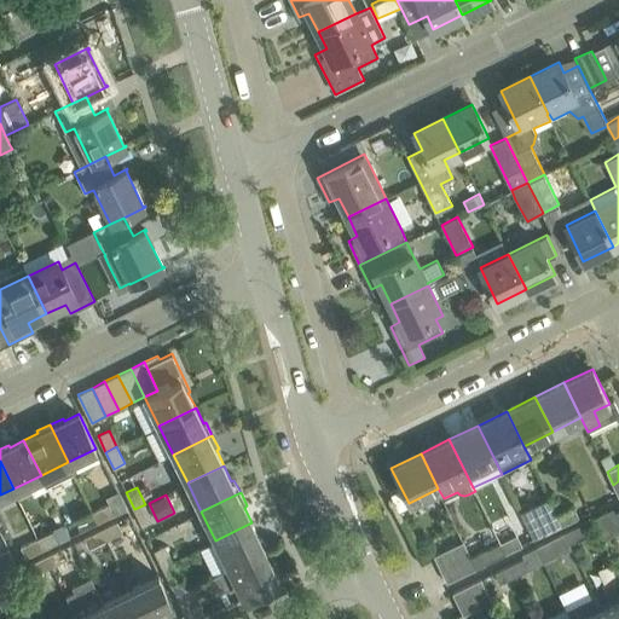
[(92,513),(98,522),(114,515),(109,504),(92,513)]
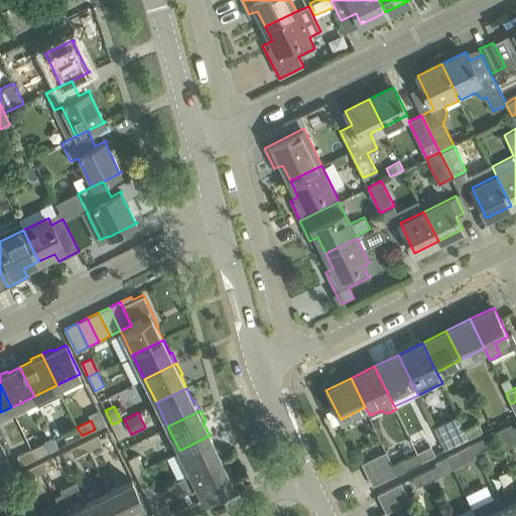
[(121,420),(112,424),(118,438),(127,433),(121,420)]
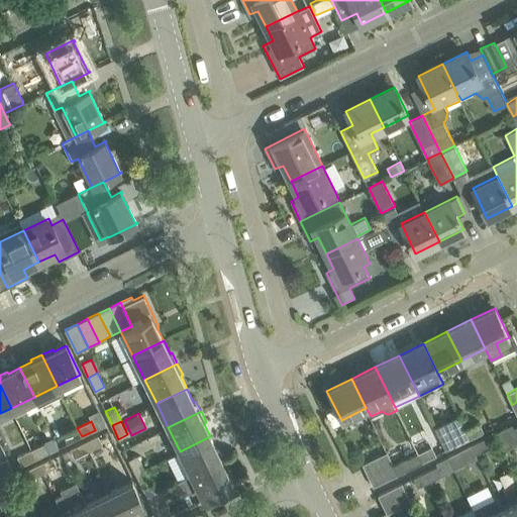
[(466,430),(470,439),(485,433),(480,423),(466,430)]
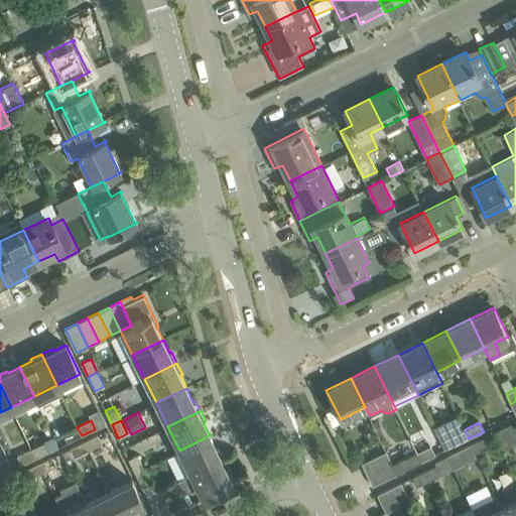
[(515,442),(515,425),(513,427),(511,424),(494,432),(503,450),(515,442)]
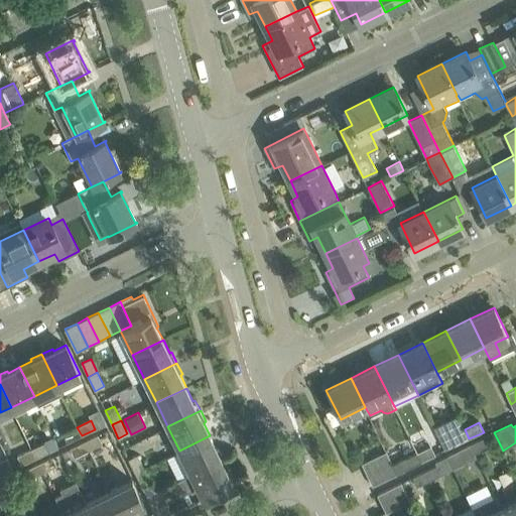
[(68,442),(82,435),(77,427),(63,433),(68,442)]
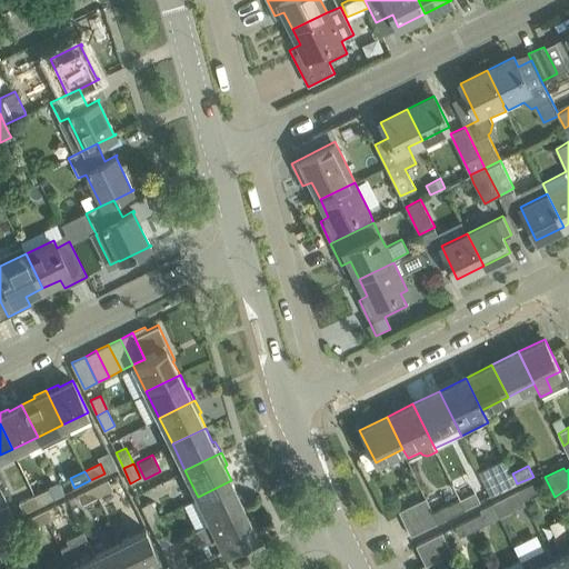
[(502,491),(517,483),(512,473),(497,481),(502,491)]
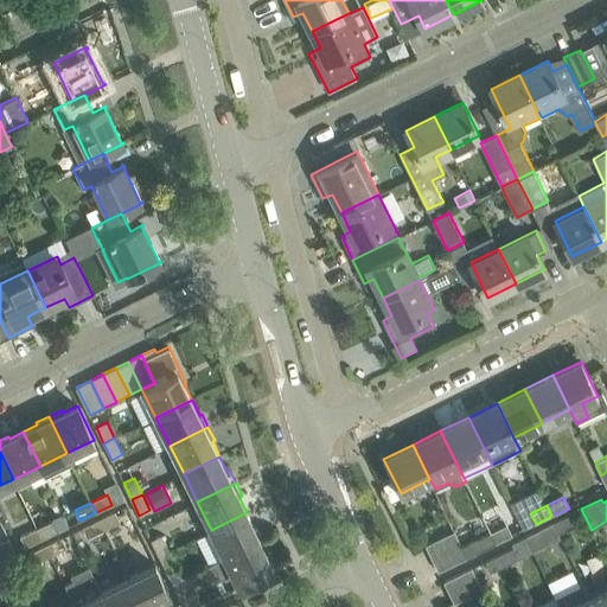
[(98,519),(104,530),(120,522),(115,511),(98,519)]
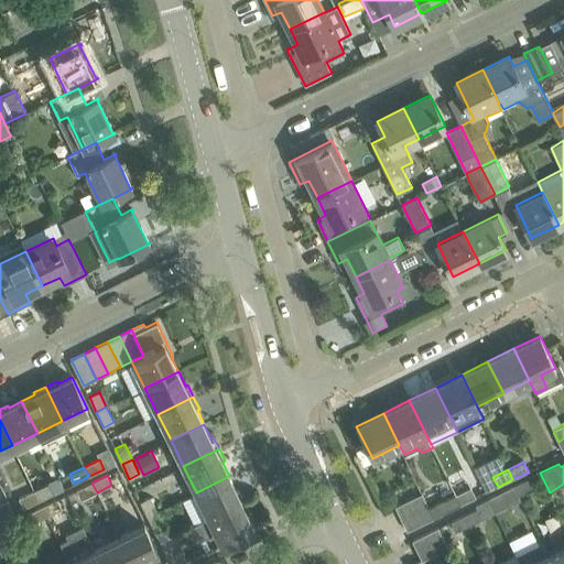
[(209,518),(245,501),(239,489),(237,490),(229,476),(196,492),(209,518)]
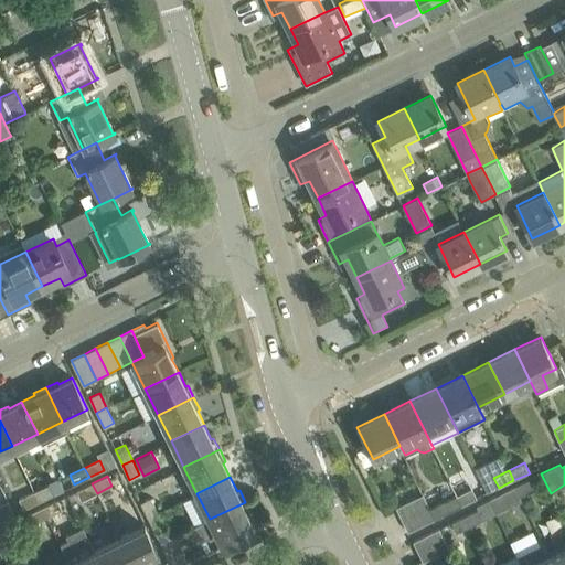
[(515,487),(520,497),(533,490),(529,480),(515,487)]
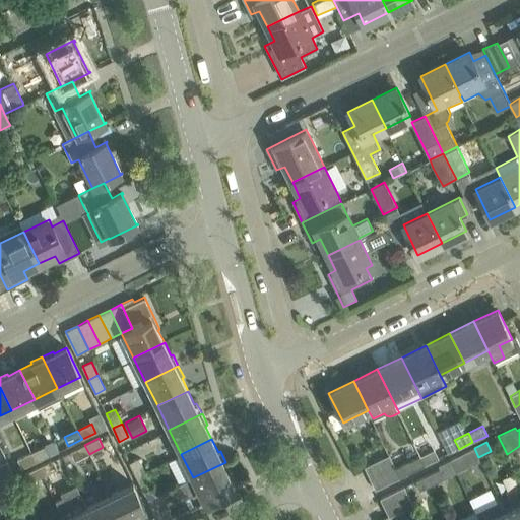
[(75,460),(89,454),(84,445),(71,452),(75,460)]
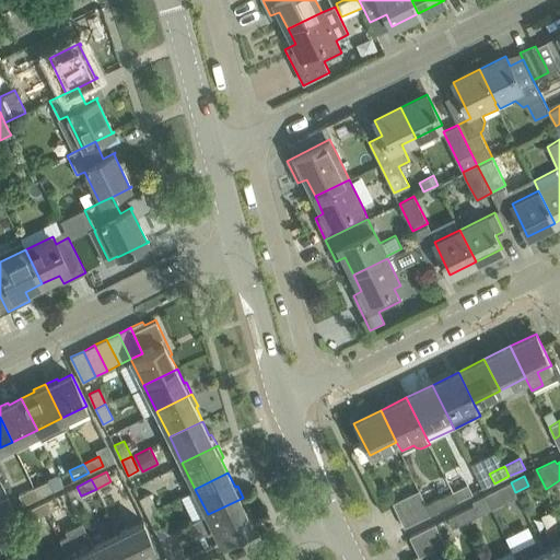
[(34,488),(39,498),(54,490),(49,480),(34,488)]
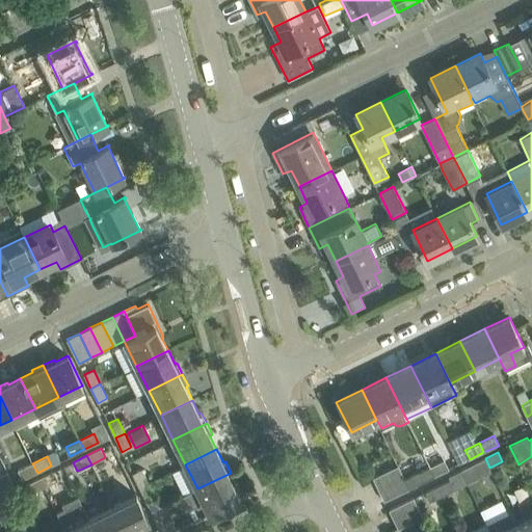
[(488,468),(489,468),(485,458),(460,470),(468,484),(470,482),(472,486),(478,483),(476,480),(491,472),(488,468)]
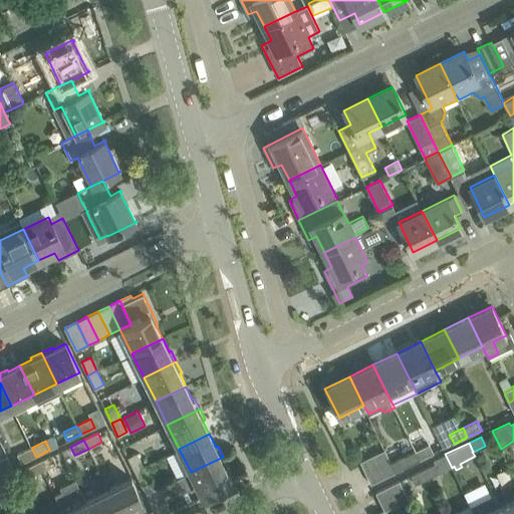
[(415,451),(420,460),(434,453),(430,444),(415,451)]
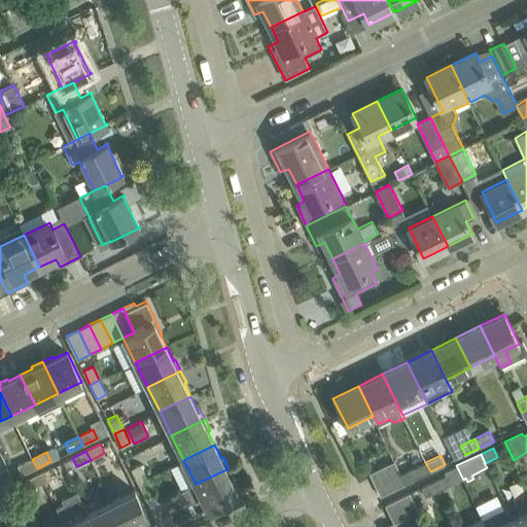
[(23,475),(37,468),(32,459),(18,465),(23,475)]
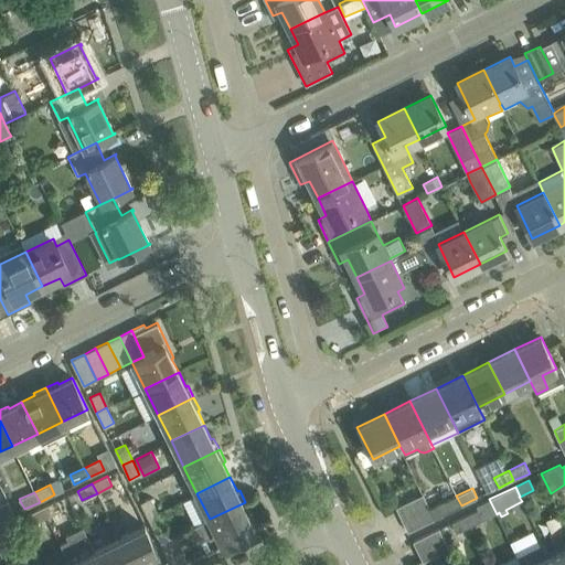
[(402,520),(429,507),(423,494),(396,508),(402,520)]
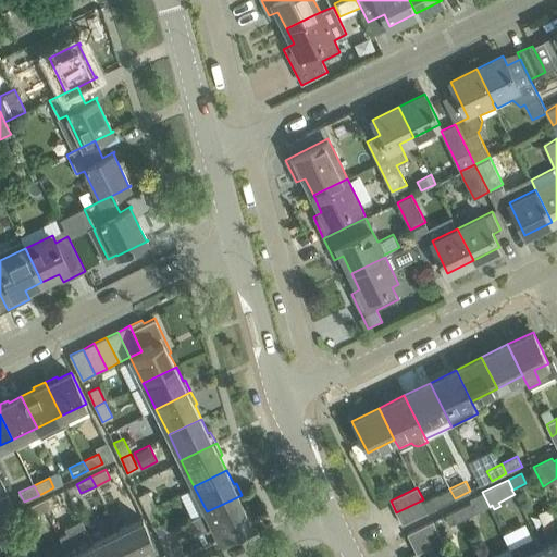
[(403,524),(455,498),(449,489),(423,502),(423,499),(396,512),(403,524)]
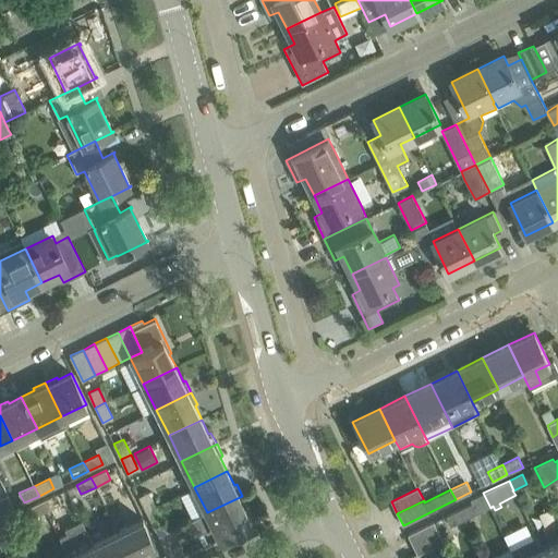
[(146,511),(156,506),(148,492),(138,496),(146,511)]
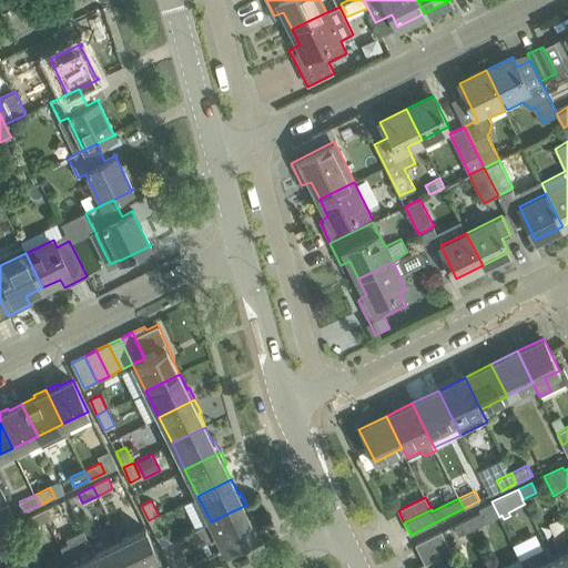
[(473,529),(499,517),(492,501),(479,508),(480,513),(467,519),(473,529)]
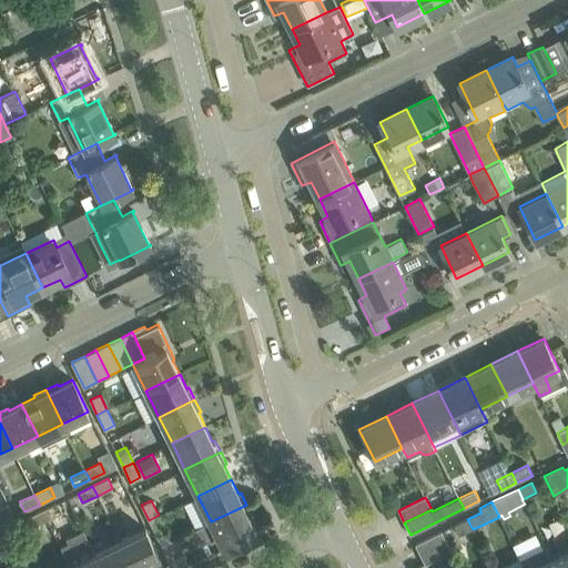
[(42,510),(48,520),(62,513),(58,503),(42,510)]
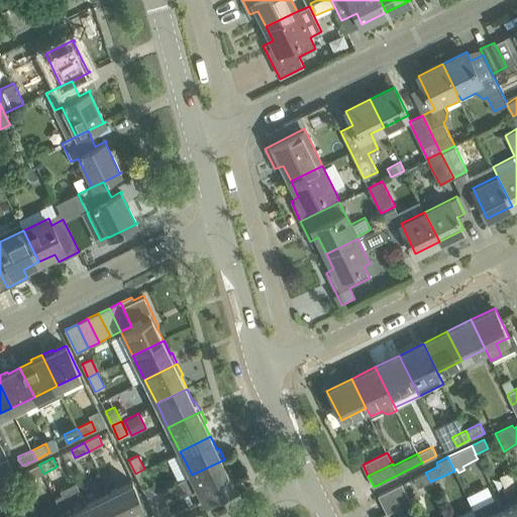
[(204,500),(234,485),(227,472),(229,471),(224,459),(192,475),(204,500)]
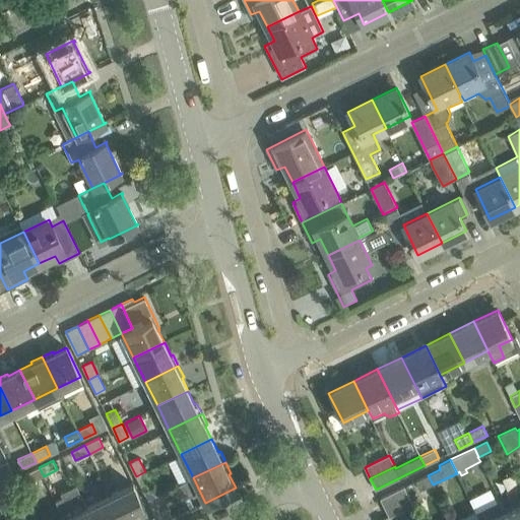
[(29,483),(44,476),(39,467),(25,474),(29,483)]
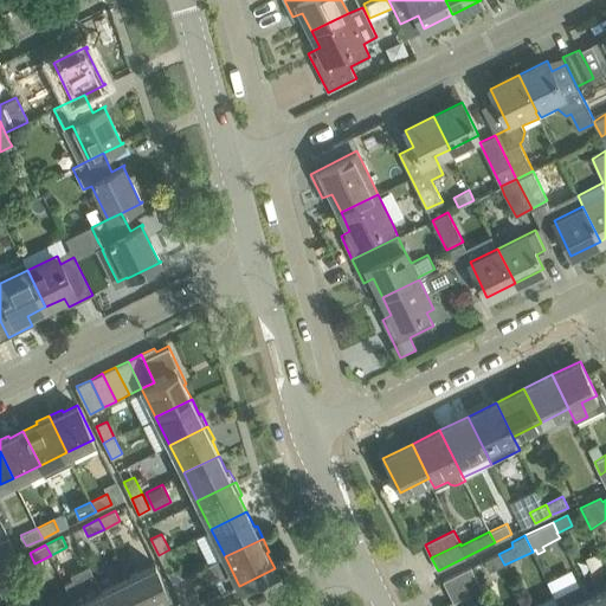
[(169,549),(159,555),(167,571),(178,566),(169,549)]
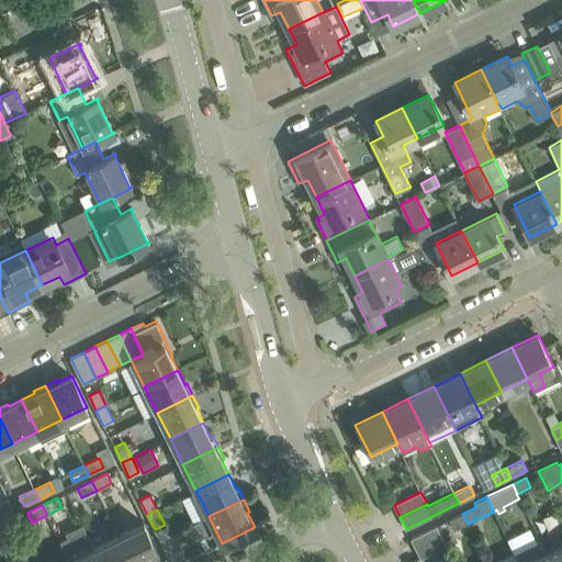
[(454,530),(468,524),(462,514),(449,520),(454,530)]
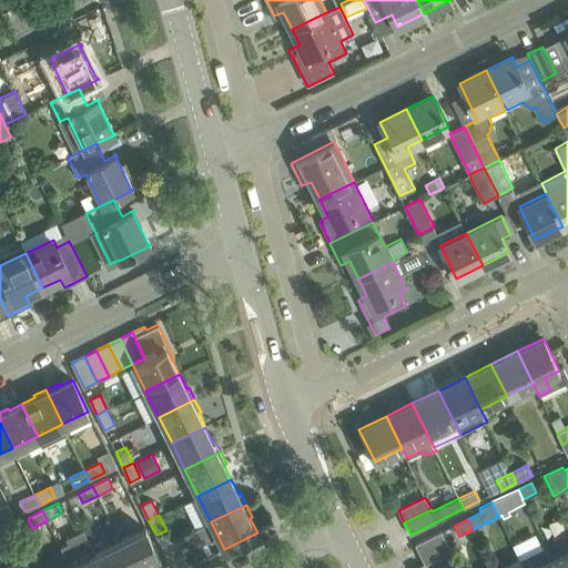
[(0,530),(0,543),(12,537),(8,527),(0,530)]
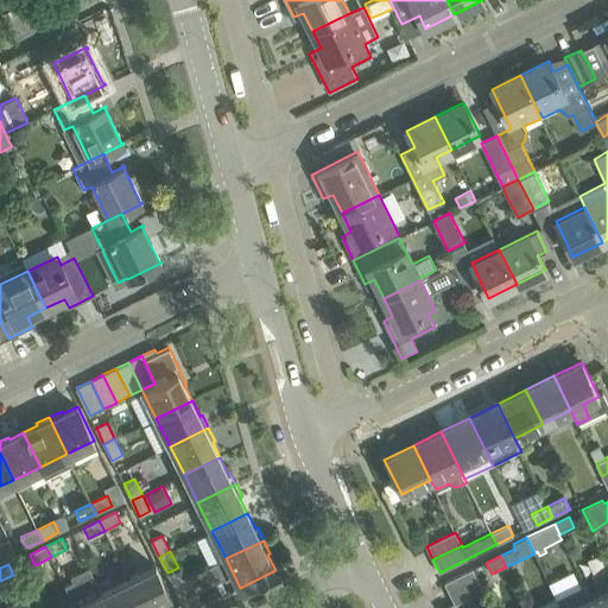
[(158,607),(172,601),(156,567),(128,580),(141,607),(158,607)]
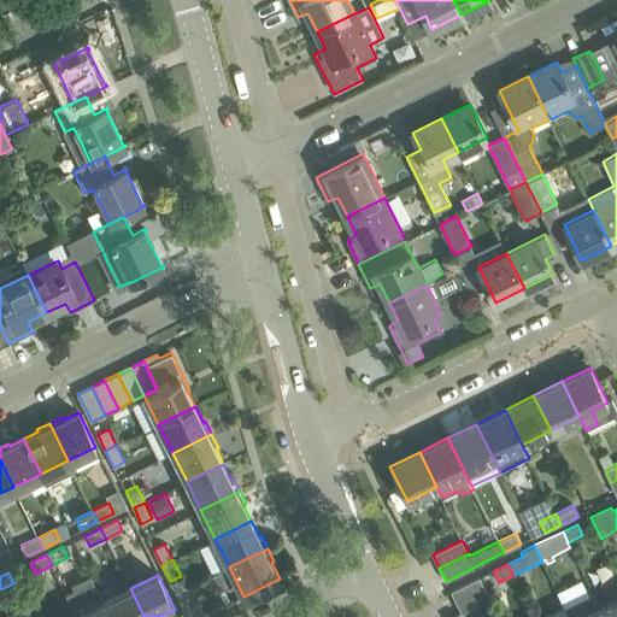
[(616,616),(616,575),(600,583),(609,601),(599,606),(604,616),(616,616)]
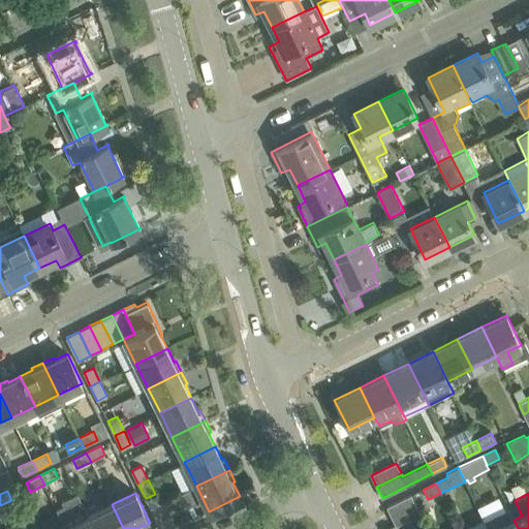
[(396,526),(414,517),(421,514),(411,495),(386,507),(396,526)]
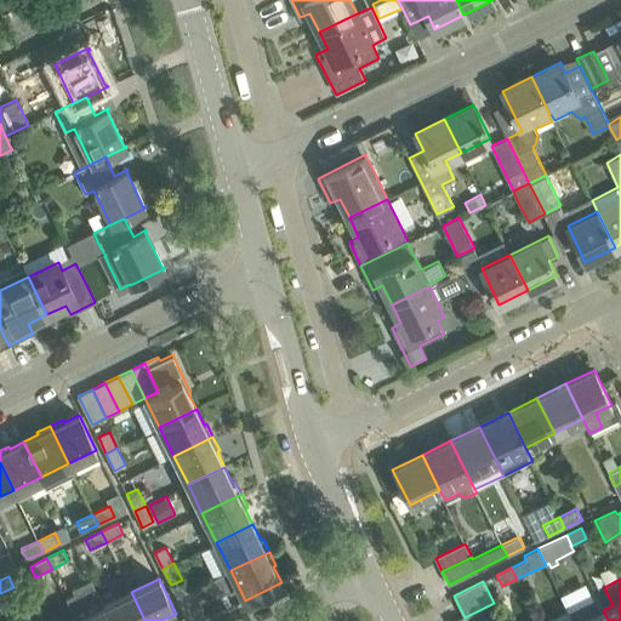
[(587,584),(563,593),(568,605),(592,597),(587,584)]
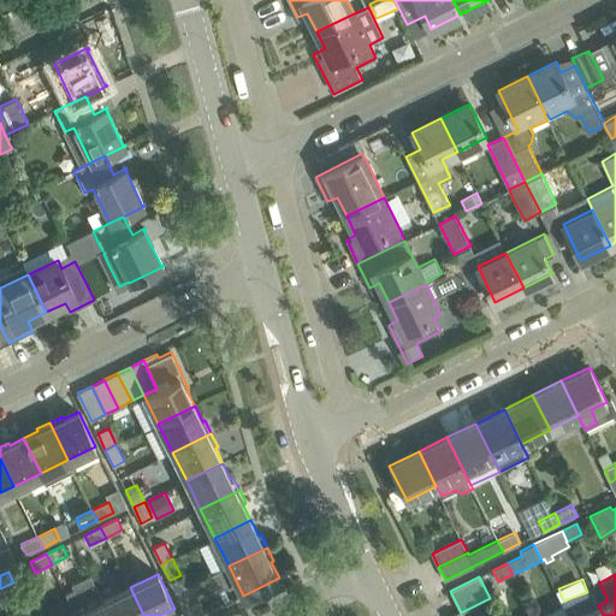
[(190,585),(176,592),(187,615),(197,615),(203,614),(194,592),(190,585)]
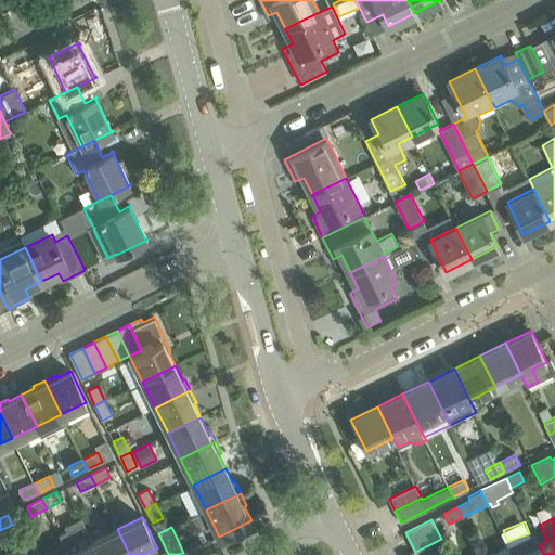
[(129,554),(117,529),(92,541),(99,554),(129,554)]
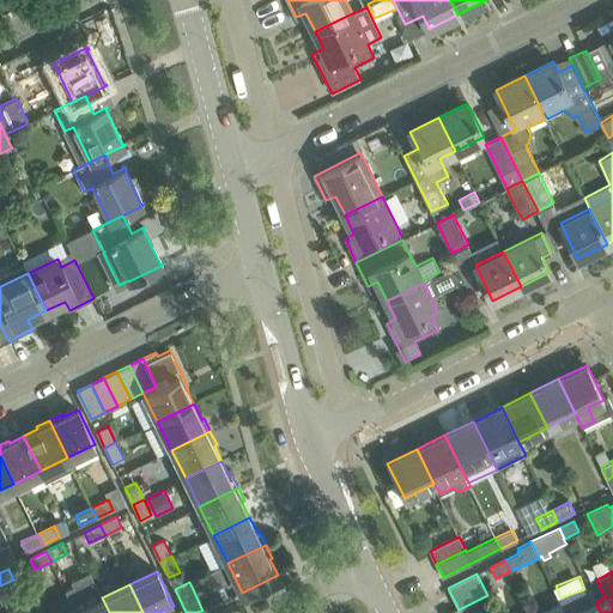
[(600,612),(595,602),(589,589),(560,604),(565,612),(600,612)]
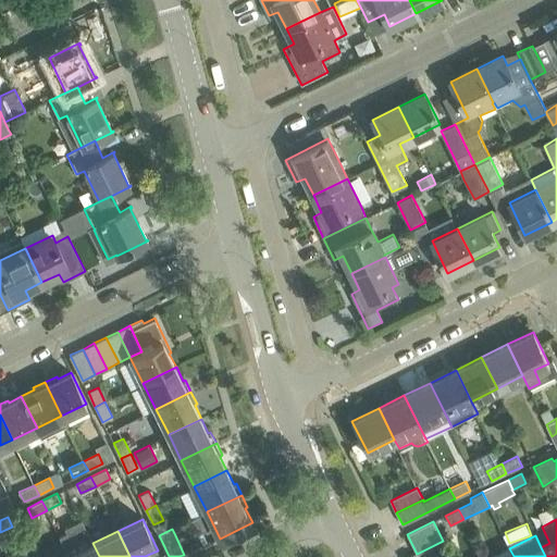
[(99,556),(93,543),(69,555),(69,556),(99,556)]
